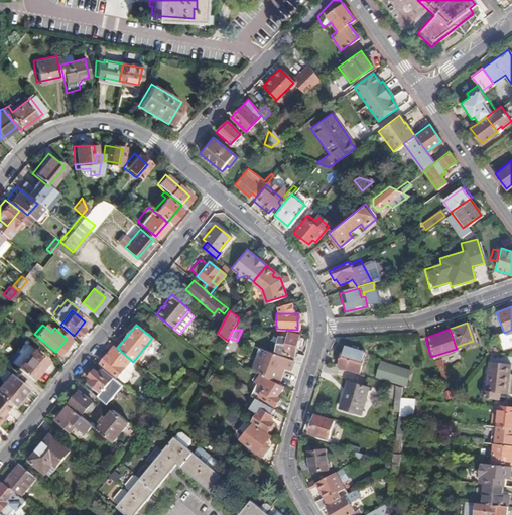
[(293,360),(299,362),(302,354),(294,352),(298,336),(288,333),(286,338),(279,336),(275,350),(293,355),(292,360),(293,360)]
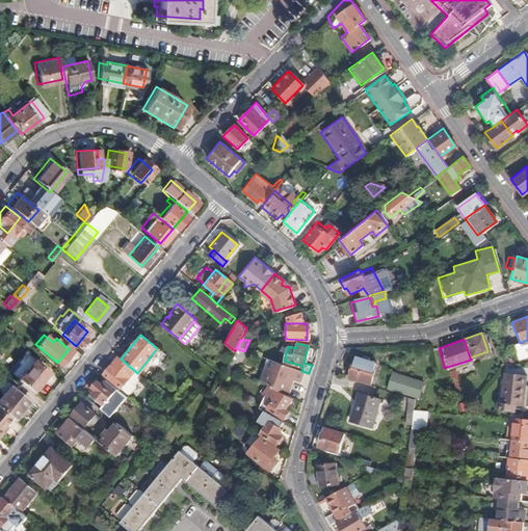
[(235,351),(228,365),(235,369),(244,351),(236,348),(235,351)]
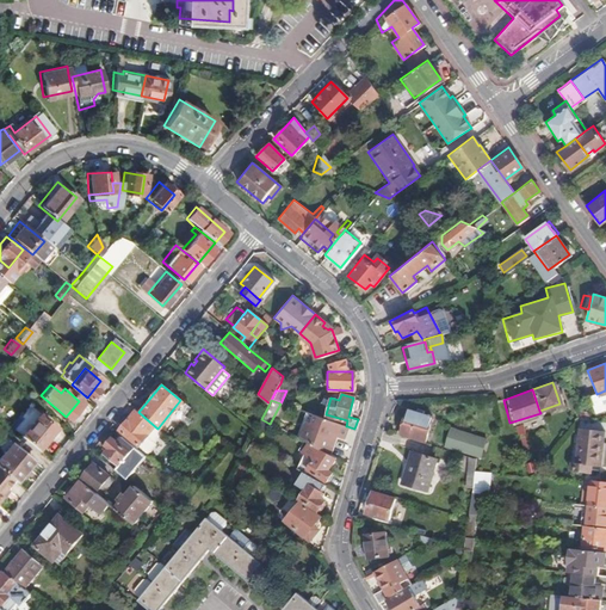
[(138,412),(134,408),(116,429),(136,445),(149,431),(158,438),(162,432),(158,429),(149,421),(138,412)]
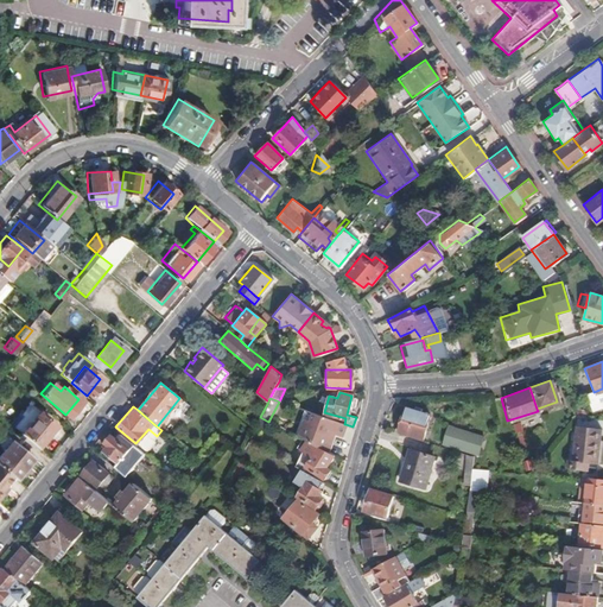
[(407,409),(400,432),(424,440),(430,416),(407,409)]
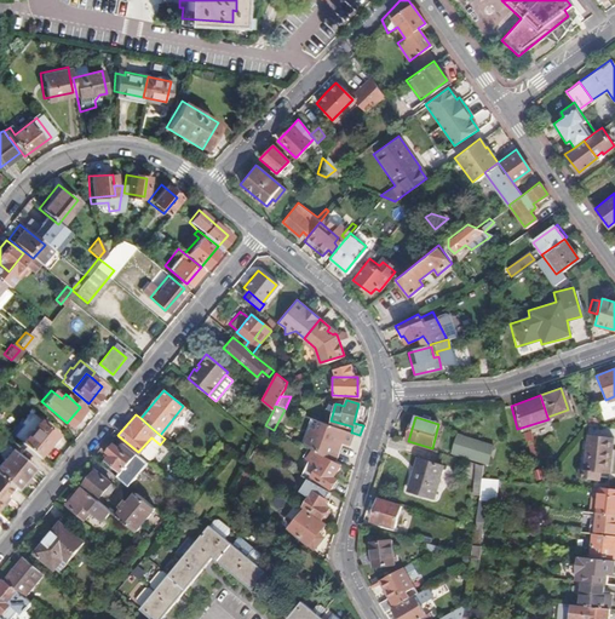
[(18,441),(35,456),(55,433),(38,418),(18,441)]
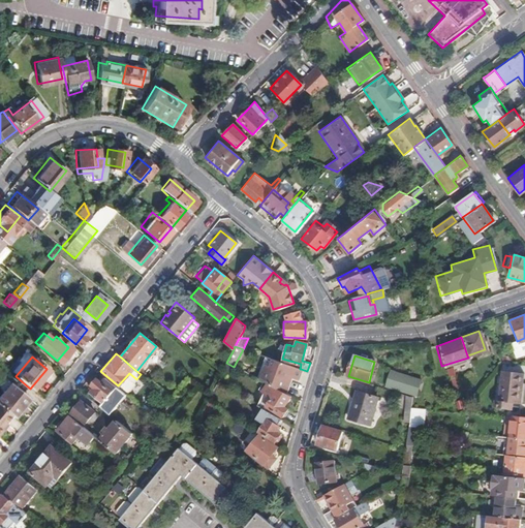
[(256,378),(258,380),(261,372),(269,374),(274,360),(271,359),(264,356),(256,378)]
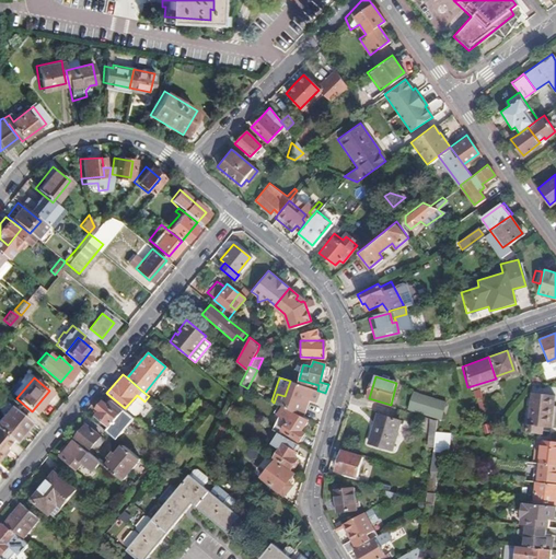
[(277,404),(282,407),(300,416),(305,400),(310,402),(311,403),(315,389),(290,381),(285,396),(277,394),(274,403),(277,404)]
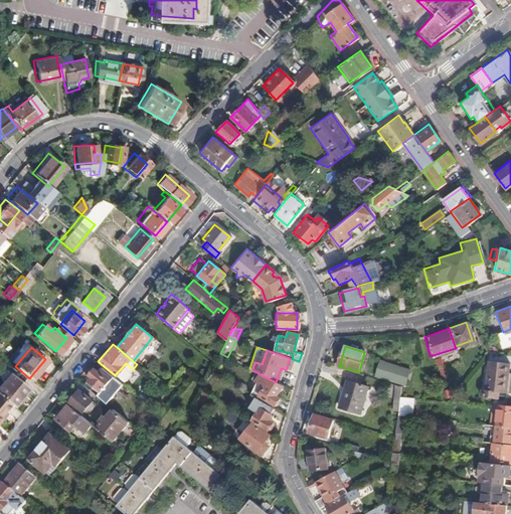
[(403,384),(407,368),(378,359),(373,376),(393,381),(398,383),(403,384)]
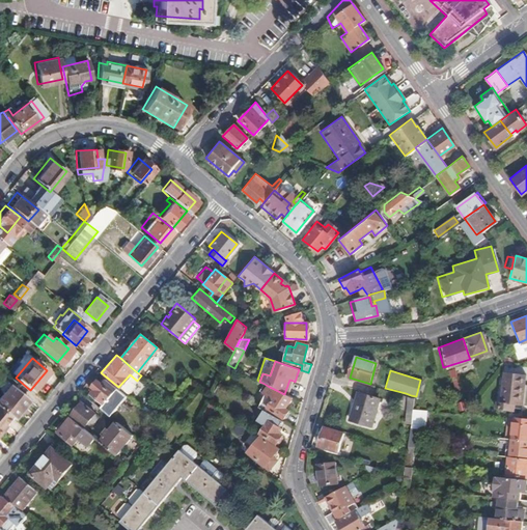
[(495,401),(494,410),(506,411),(507,403),(520,405),(522,374),(501,372),(499,402),(495,401)]
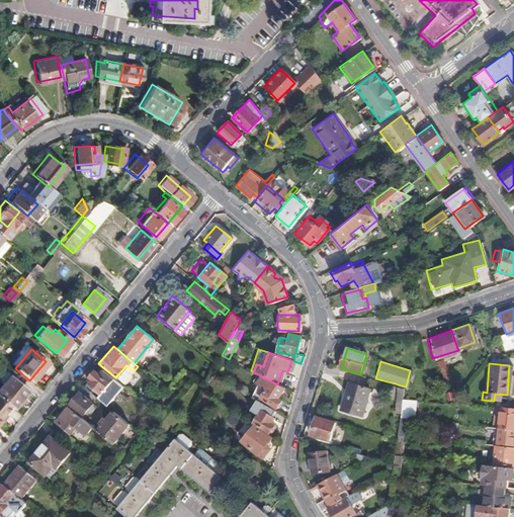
[(98,394),(96,397),(100,401),(104,404),(119,384),(98,366),(94,371),(92,370),(87,377),(90,380),(87,384),(98,394)]
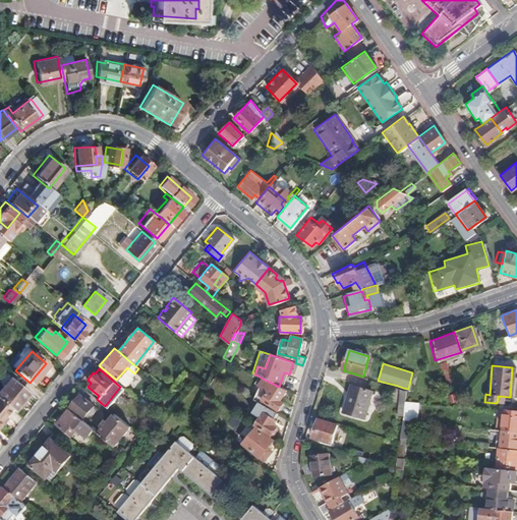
[(284,372),(279,387),(283,389),(288,373),(284,372)]
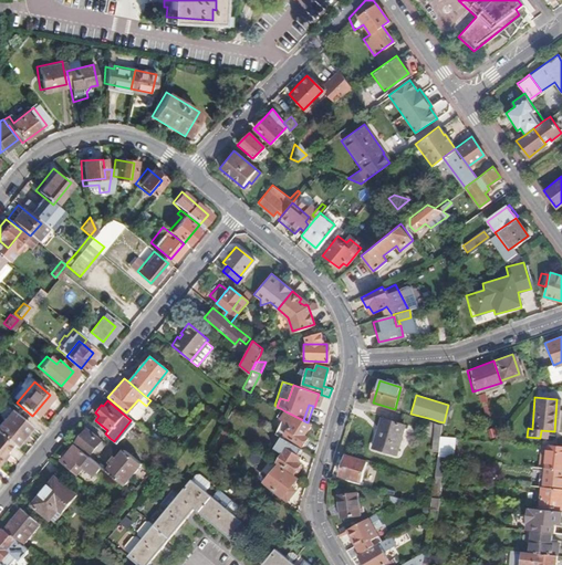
[(0,435),(9,442),(11,445),(11,446),(29,425),(8,408),(0,418),(0,435)]
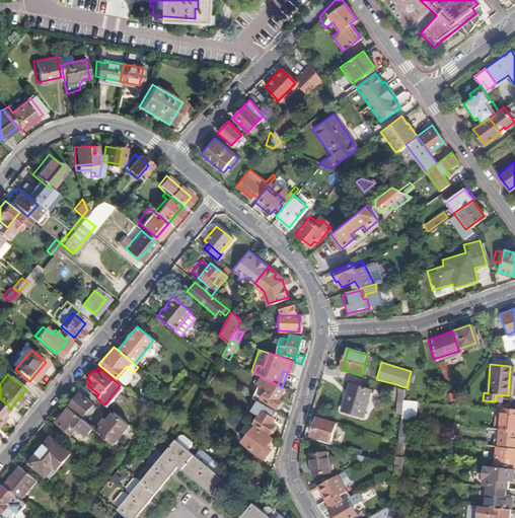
[(212,374),(209,379),(215,383),(218,378),(212,374)]
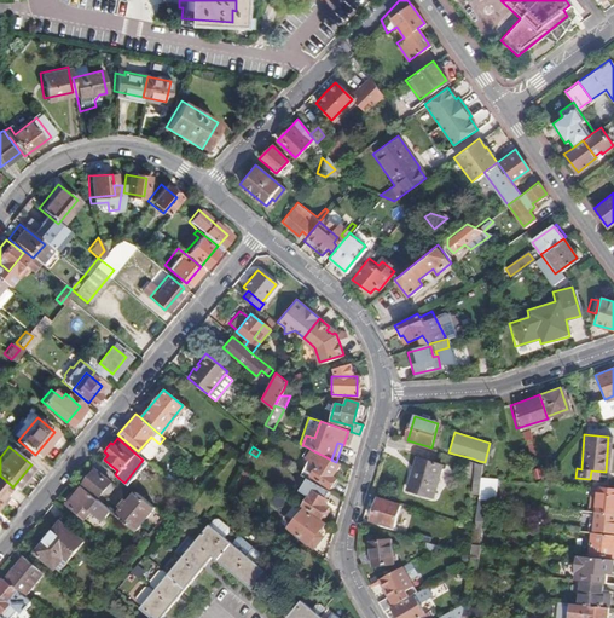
[(312,450),(299,474),(305,478),(308,480),(311,477),(330,487),(336,478),(334,475),(340,465),(336,462),(331,460),(312,450)]
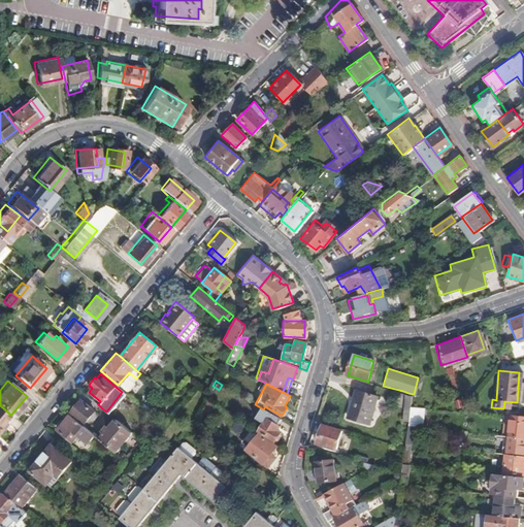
[(354,390),(350,405),(365,409),(371,412),(375,397),(354,390)]
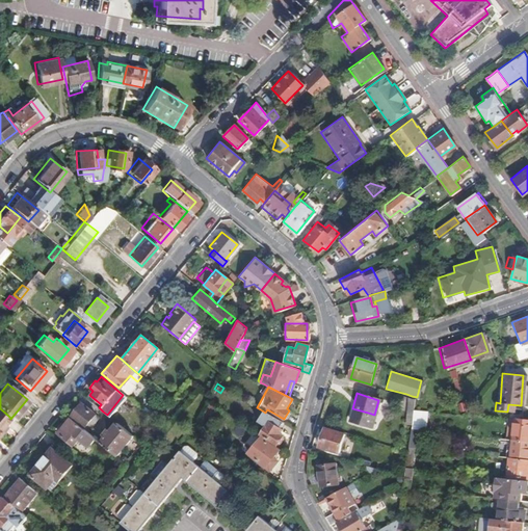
[(406,397),(405,397),(403,410),(410,412),(411,409),(412,399),(406,397)]
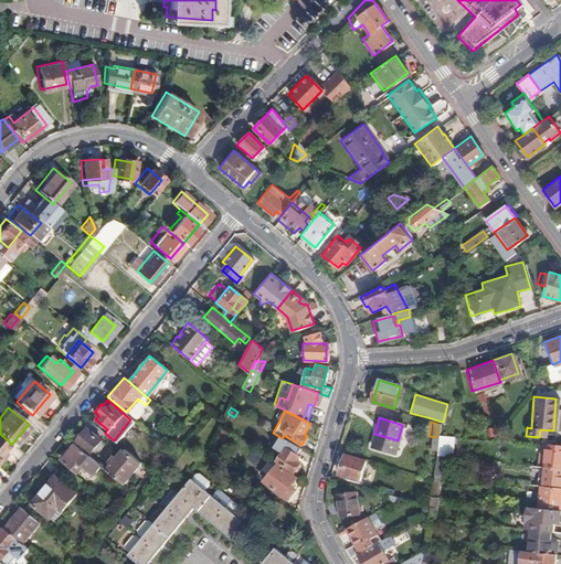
[(87,454),(87,455),(91,458),(104,442),(86,427),(74,443),(87,454)]
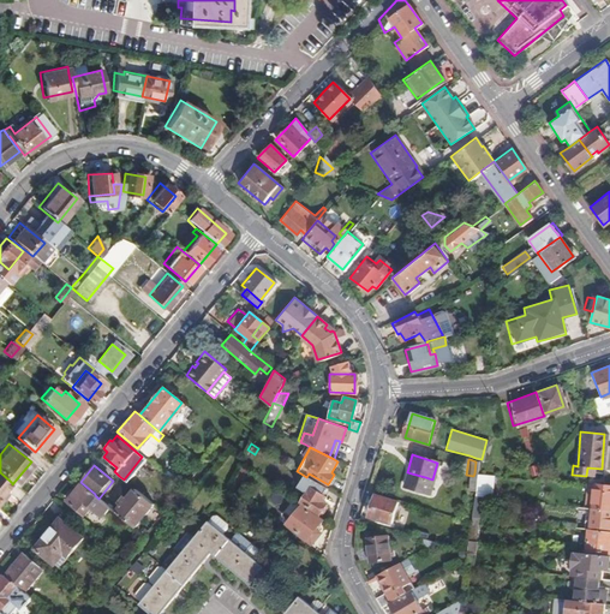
[(10,481),(0,472),(0,496),(0,493),(3,489),(10,481)]
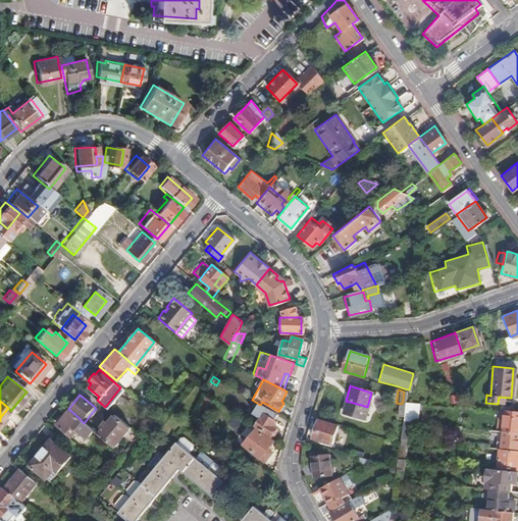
[(361,405),(346,401),(342,413),(364,419),(367,407),(361,405)]
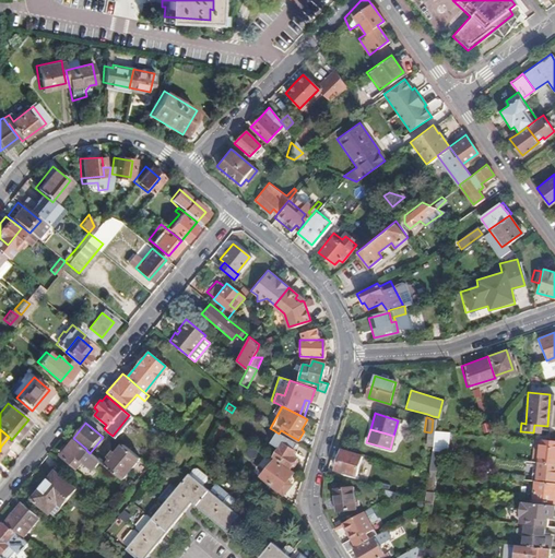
[(293,456),(299,446),(279,434),(275,431),(269,442),(276,447),(271,455),(291,467),(296,459),(293,456)]
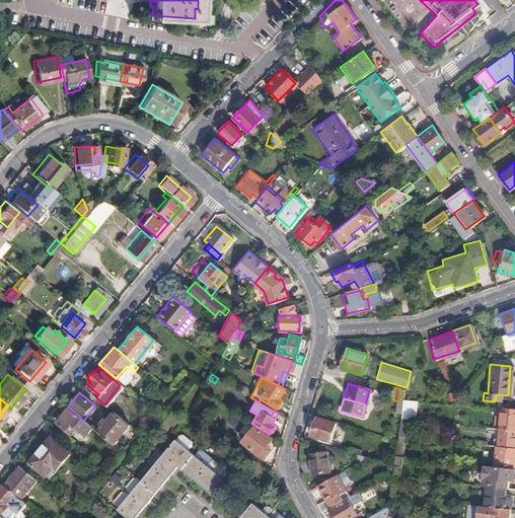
[(399,401),(393,400),(391,413),(397,415),(399,401)]
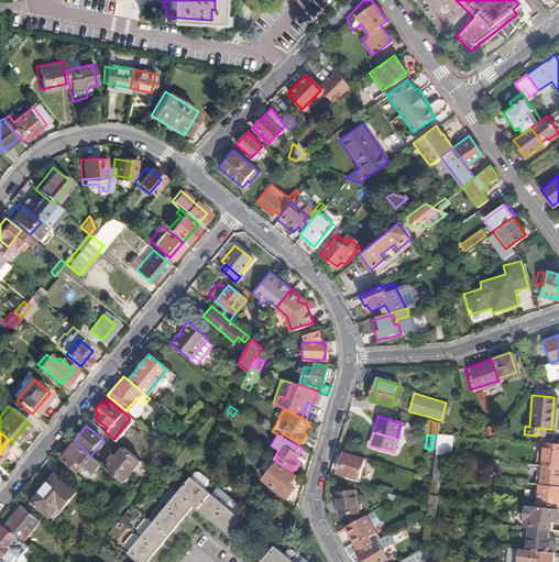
[(87,453),(73,441),(59,456),(76,470),(81,463),(91,472),(98,463),(90,456),(87,453)]
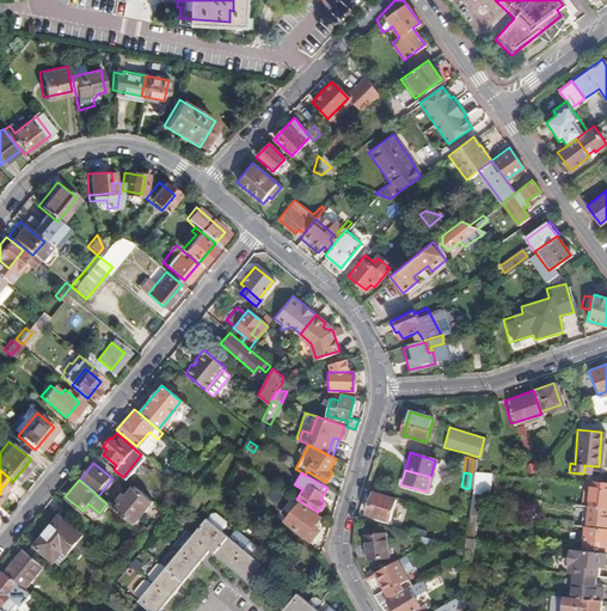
[(606,481),(589,480),(586,505),(606,507),(606,481)]
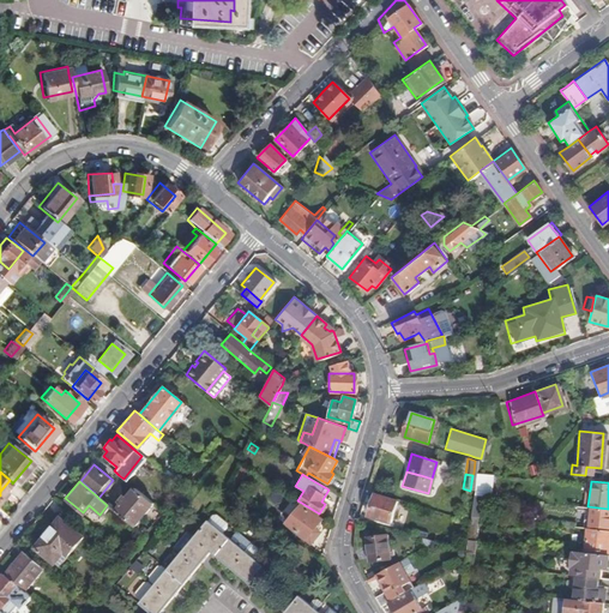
[(114,511),(132,526),(151,502),(133,487),(125,498),(122,496),(118,502),(120,504),(114,511)]
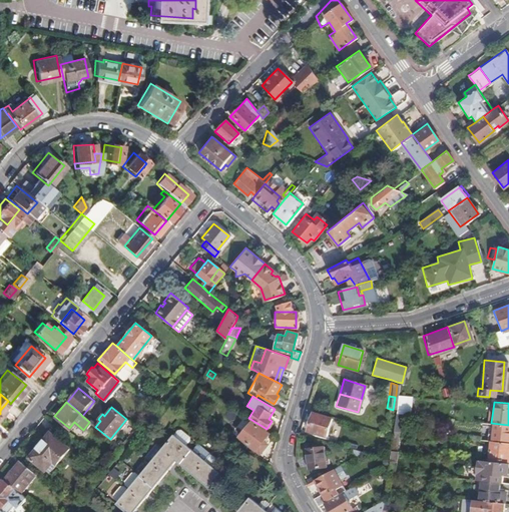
[(312,413),(307,431),(326,436),(331,419),(312,413)]
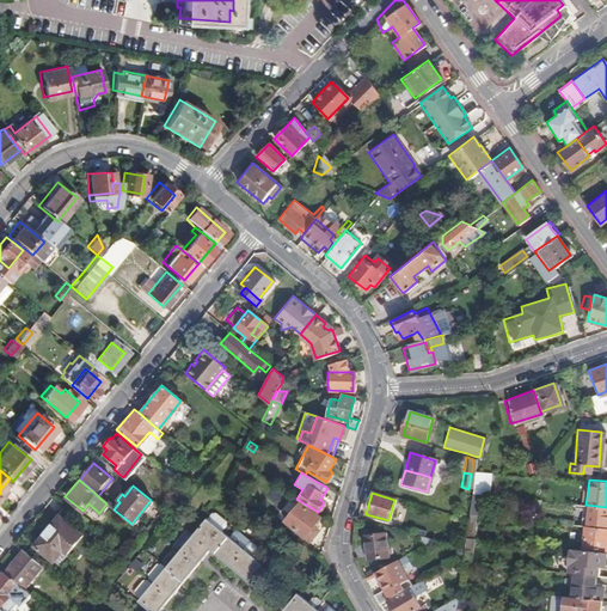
[(299,505),(284,521),(308,542),(316,533),(311,530),(318,520),(299,505)]
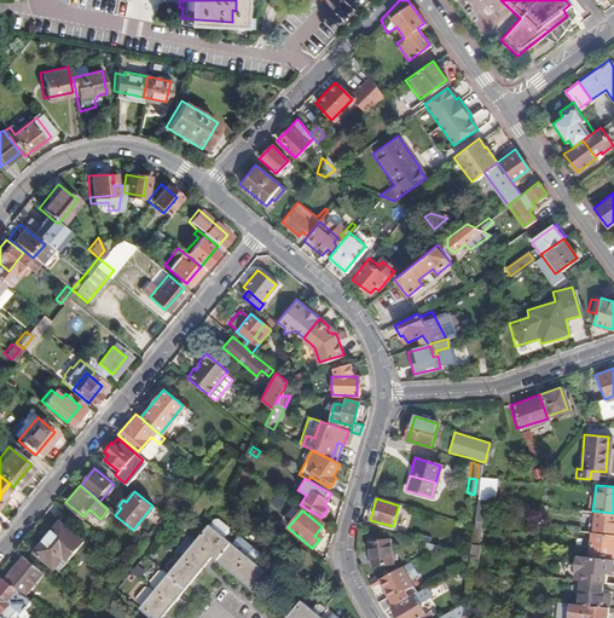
[(613,526),(613,513),(592,510),(591,530),(613,532),(613,526)]
